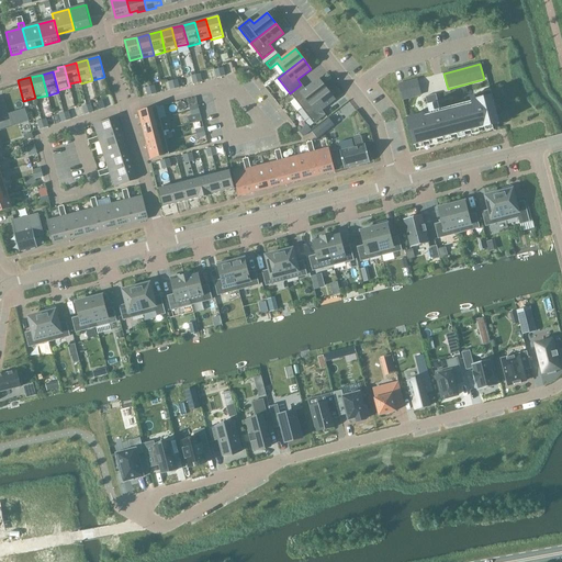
[(301,85),(290,93),(302,109),(327,89),(319,79),(305,90),(301,85)]
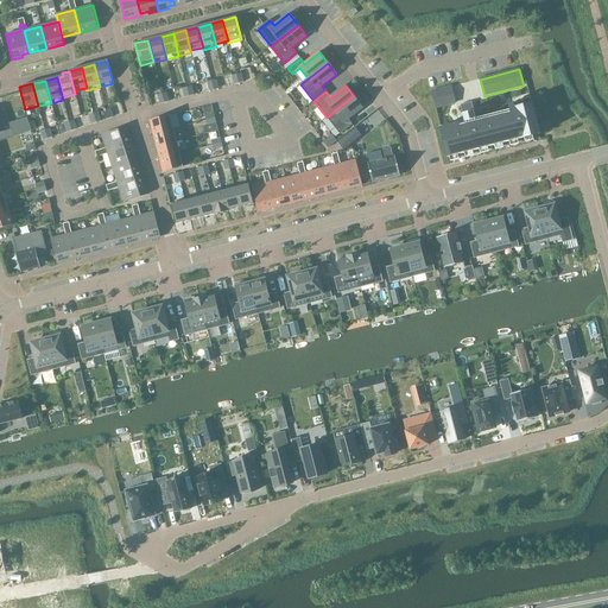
[(451,87),(431,92),(436,108),(456,103),(451,87)]
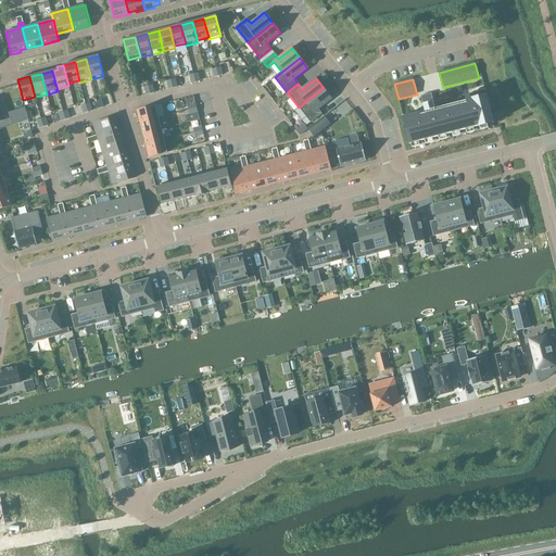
[(324,88),(299,108),(311,123),(321,114),(318,109),(331,99),(324,88)]
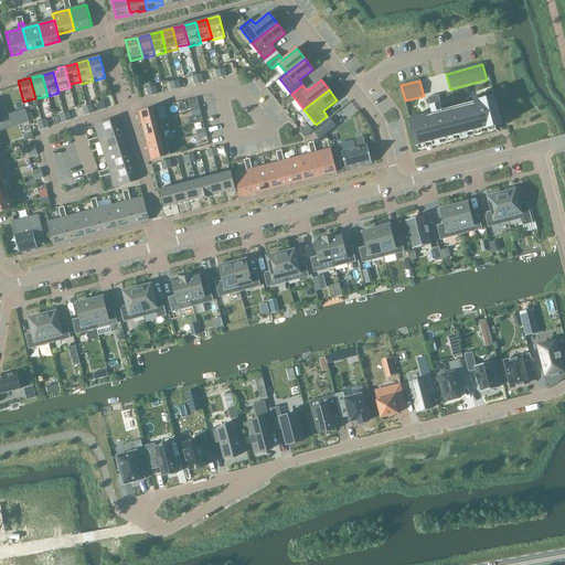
[(425,115),(409,119),(416,147),(501,125),(494,97),(479,100),(480,105),(426,118),(425,115)]
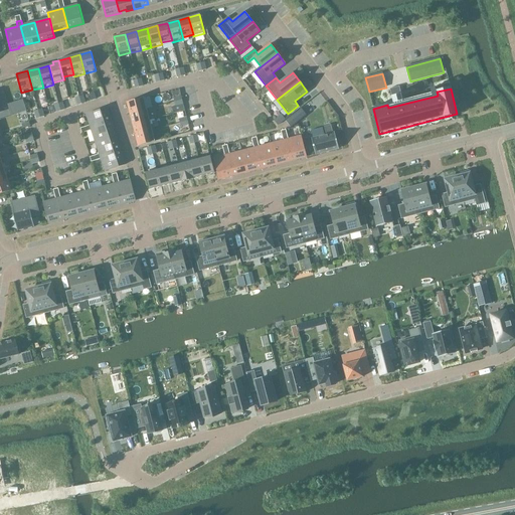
[(144,99),(127,103),(130,114),(147,110),(144,99)]
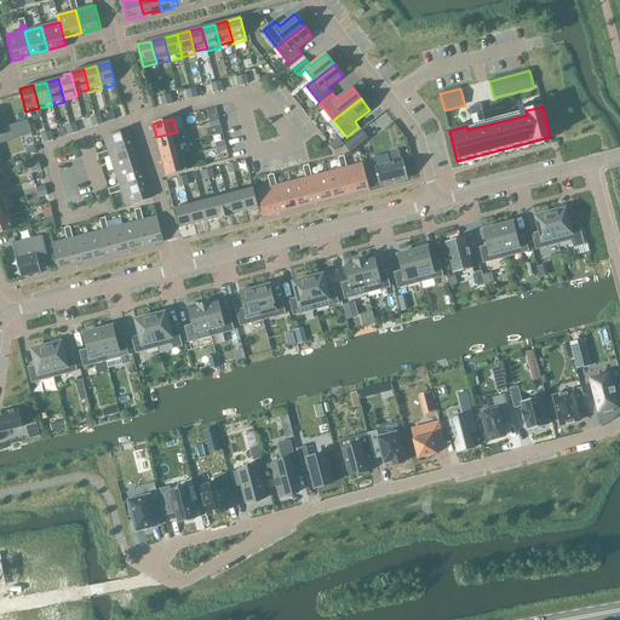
[(33,133),(28,120),(10,126),(15,139),(32,133),(33,133)]
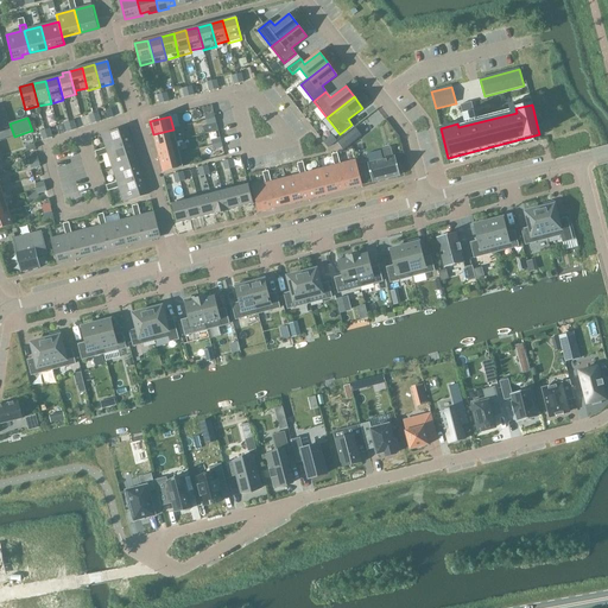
[(126,127),(102,135),(106,149),(107,151),(128,144),(130,145),(131,144),(126,127)]
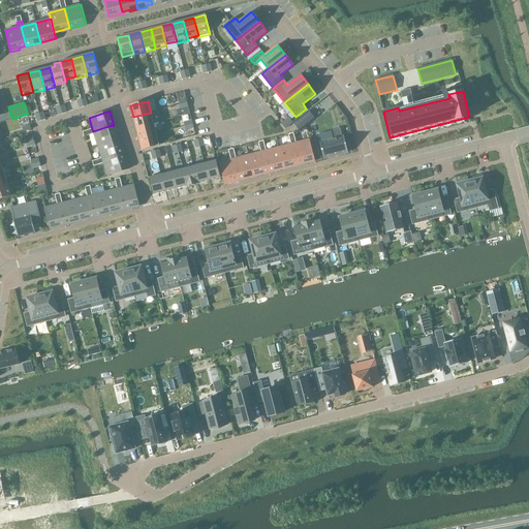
[(309,112),(293,124),(300,131),(315,119),(309,112)]
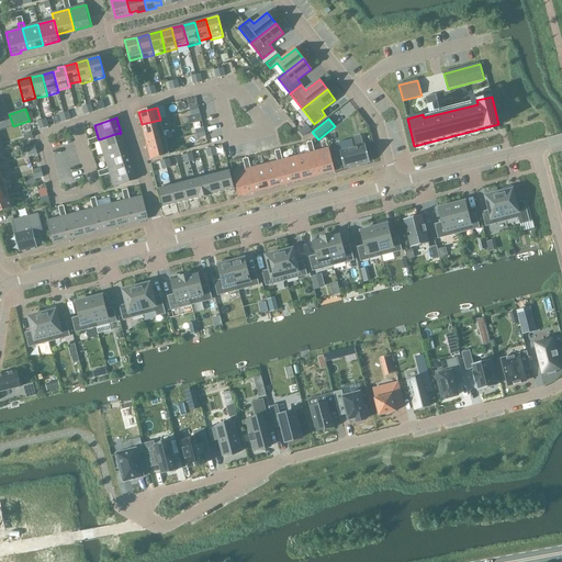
[(160,120),(142,124),(145,136),(164,131),(160,120)]
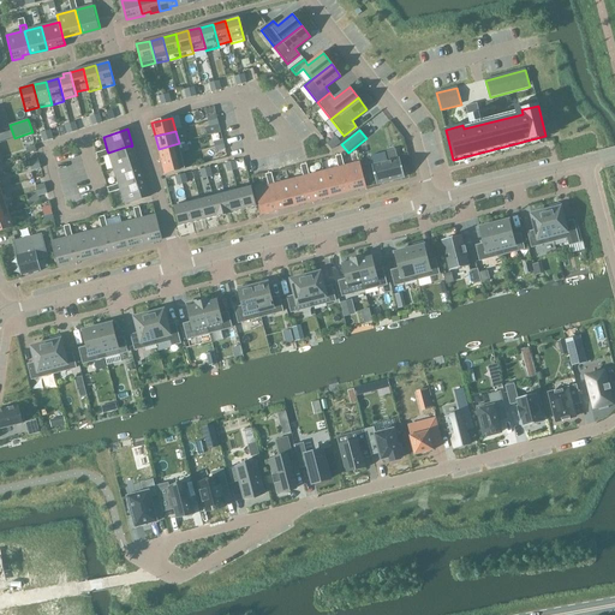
[(179,143),(159,149),(161,161),(181,156),(179,143)]
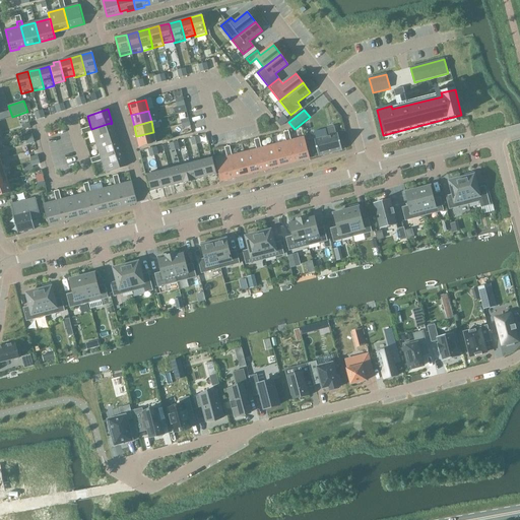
[(90,127),(86,128),(87,133),(92,132),(96,144),(117,137),(114,129),(112,130),(111,124),(110,123),(91,129),(90,127)]
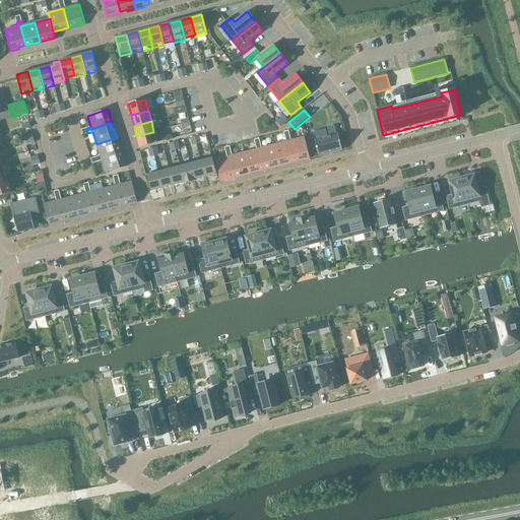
[(330,136),(315,140),(318,156),(342,150),(338,134),(336,135),(334,127),(328,129),(330,136)]
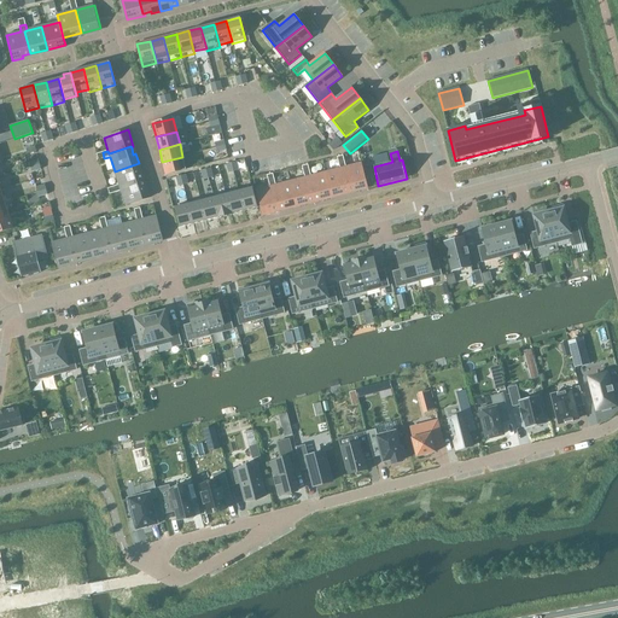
[(182,157),(162,162),(165,175),(186,170),(184,159),(182,157)]
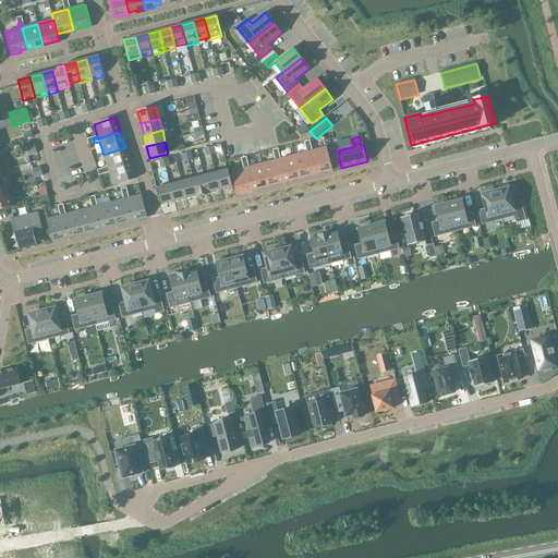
[(311,146),(305,147),(307,153),(310,152),(315,172),(322,170),(323,172),(332,170),(326,147),(313,150),(311,146)]
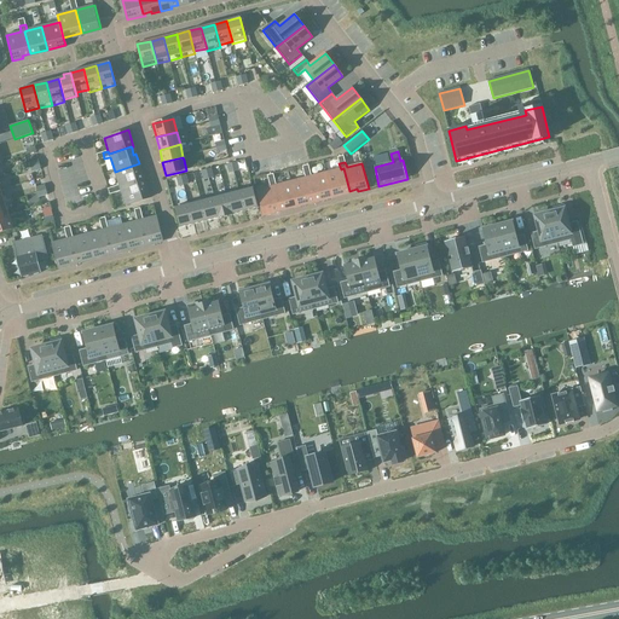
[(139,163),(115,172),(119,185),(120,189),(143,181),(140,173),(143,173),(139,163)]
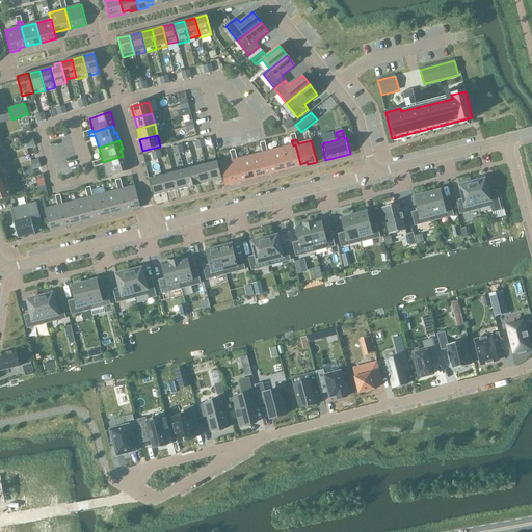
[(293,145),(281,149),(286,170),(294,167),(294,166),(300,164),(295,144),(293,145)]
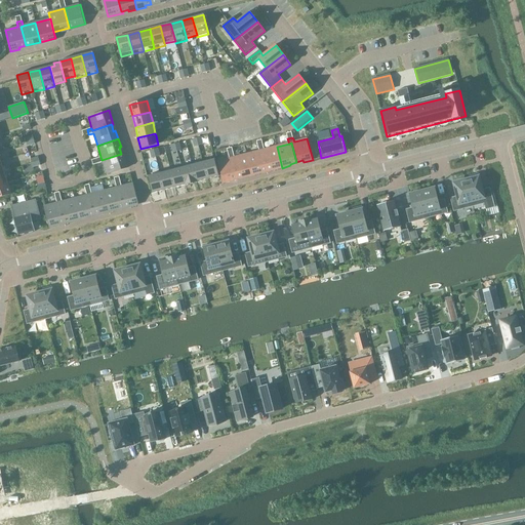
[(263,145),(257,147),(259,151),(261,151),(267,169),(273,168),(274,170),(282,168),(277,147),(264,150),(263,145)]
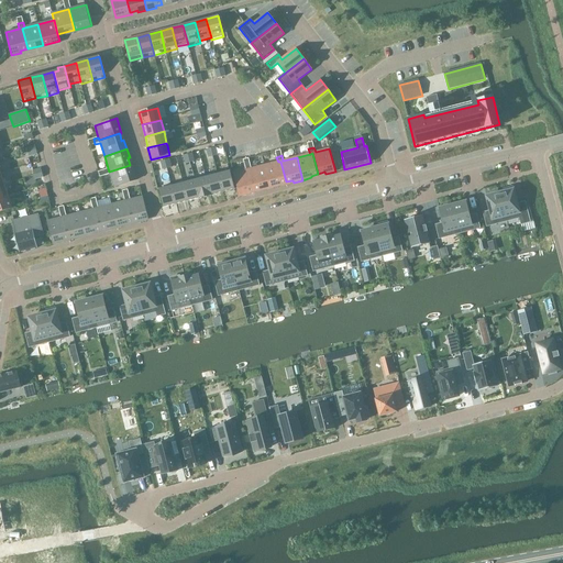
[(278,162),(265,165),(271,188),(279,186),(278,184),(286,181),(280,162),(278,162)]
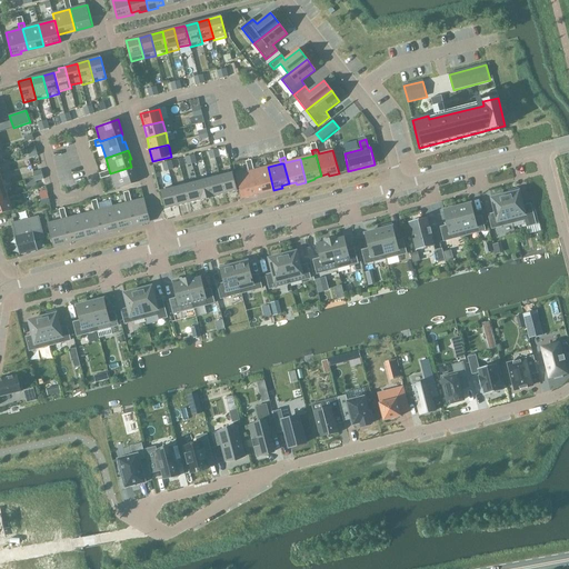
[(252,166),(247,167),(249,172),(251,171),(257,192),(263,190),(265,192),(273,190),(268,167),(253,170),(252,166)]
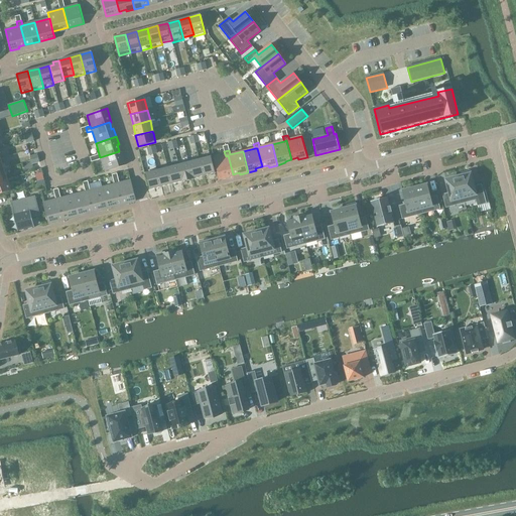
[(99,154),(95,156),(97,161),(101,159),(105,172),(125,165),(123,156),(121,157),(119,151),(100,157),(99,154)]
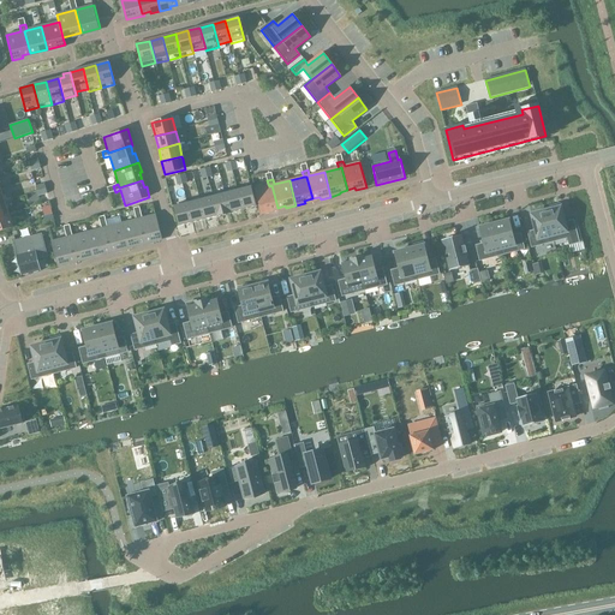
[(269,186),(255,190),(262,214),(279,210),(278,208),(272,185),(269,186)]
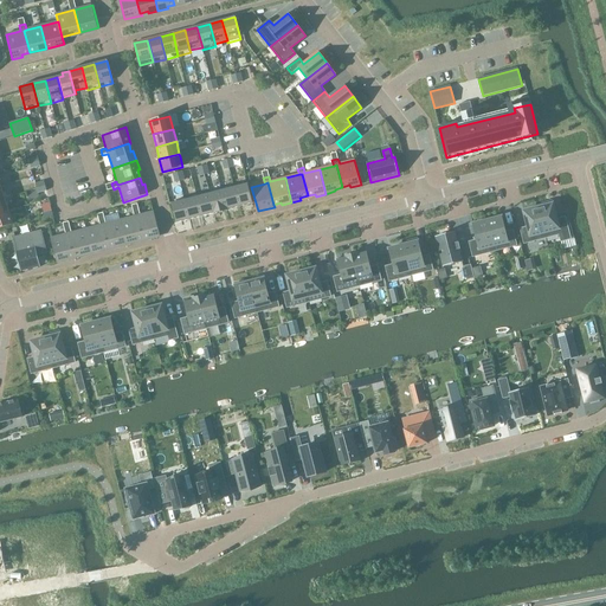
[(247,184),(233,187),(239,207),(252,204),(247,184)]
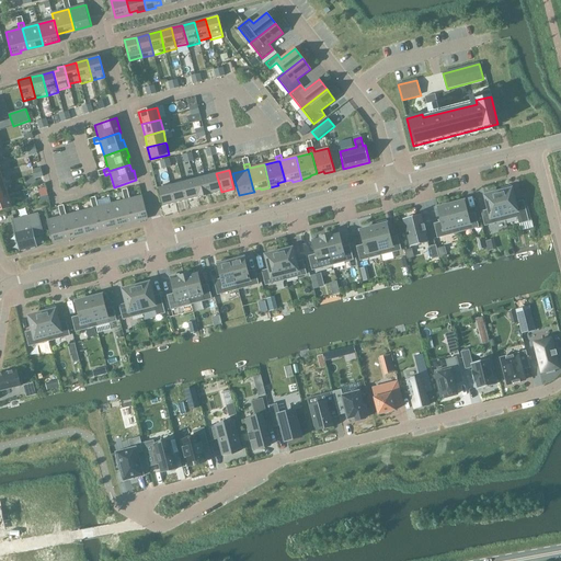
[(216,173),(206,176),(210,195),(221,192),(216,173)]
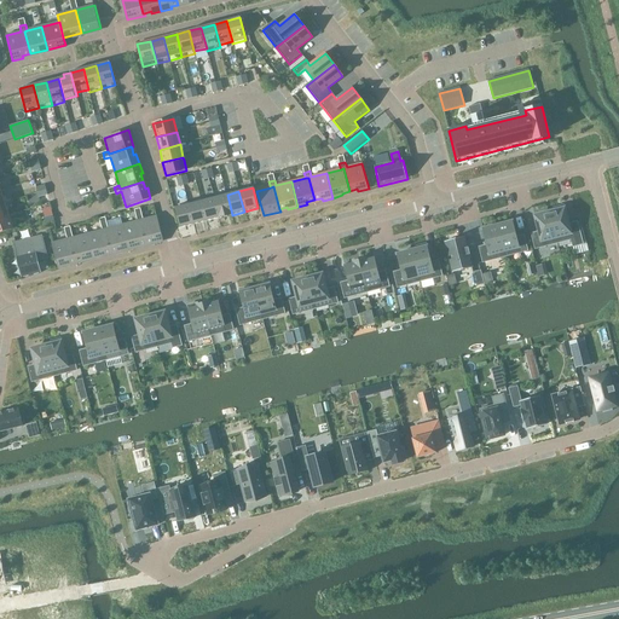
[(227,195),(213,198),(218,219),(232,215),(227,195)]
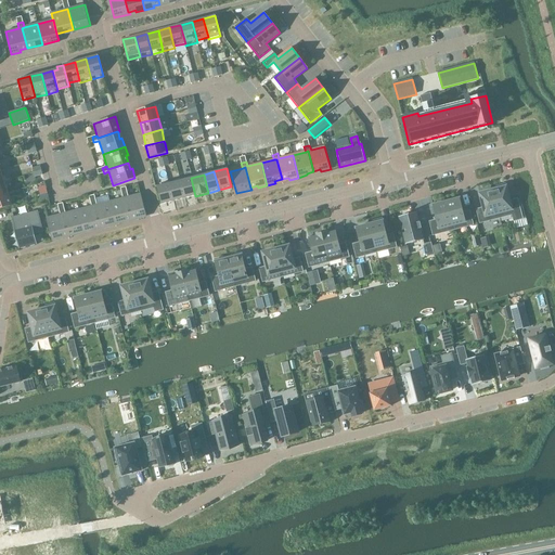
[(191,178),(180,180),(185,198),(195,196),(191,178)]
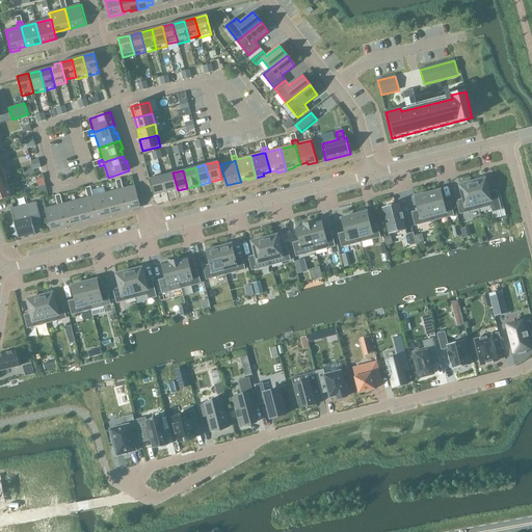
[(173,173),(162,176),(166,193),(178,190),(173,173)]
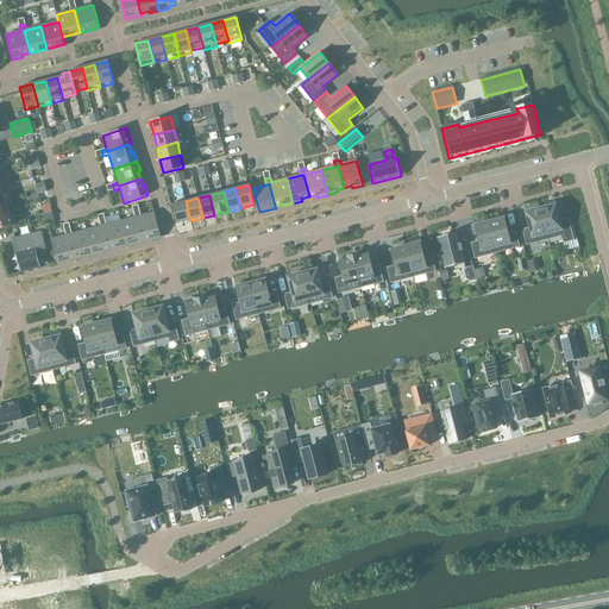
[(7,200),(0,201),(0,214),(8,212),(12,212),(7,200)]
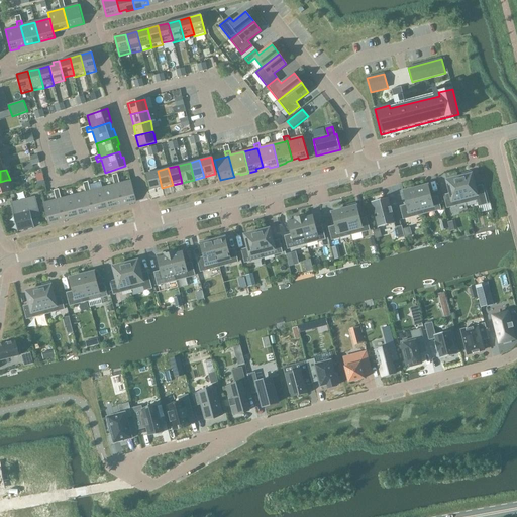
[(158,171),(146,174),(150,191),(162,188),(158,171)]
